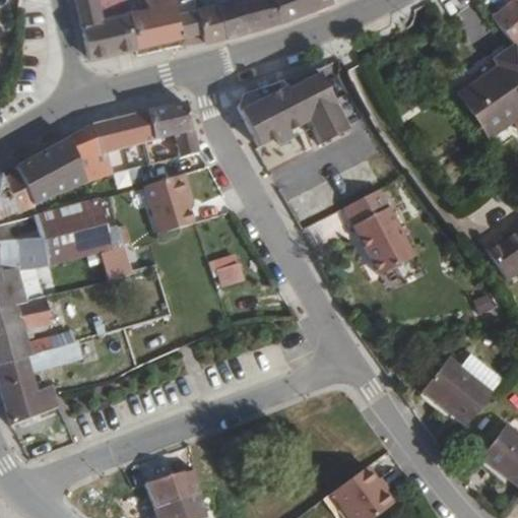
[(77,0),(83,24),(131,11),(151,6),(148,0),(138,0),(132,2),(128,0),(77,0)]
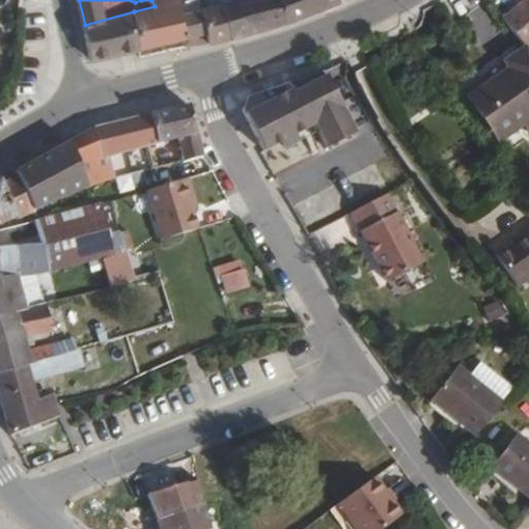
[(140,47),(184,36),(178,0),(151,0),(155,6),(134,11),(140,47)]
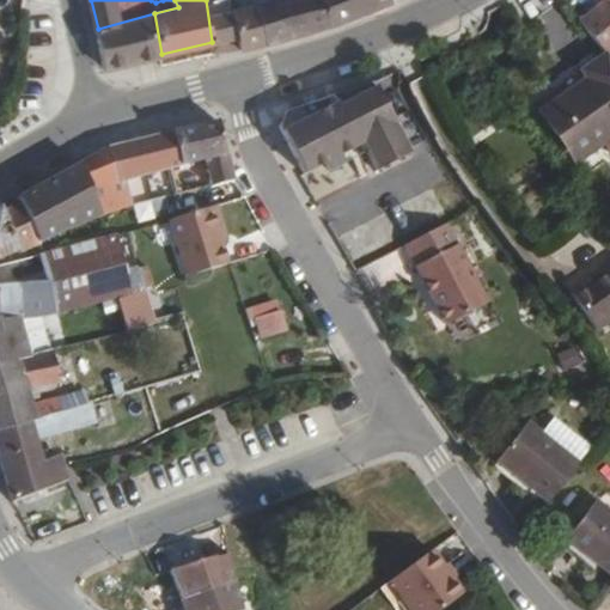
[(212,42),(215,52),(268,42),(257,0),(237,6),(236,0),(206,0),(212,42)]
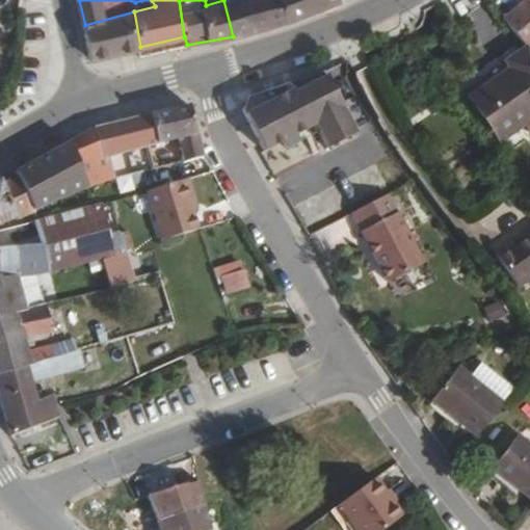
[(223,0),(233,36),(257,30),(248,0),(223,0)]
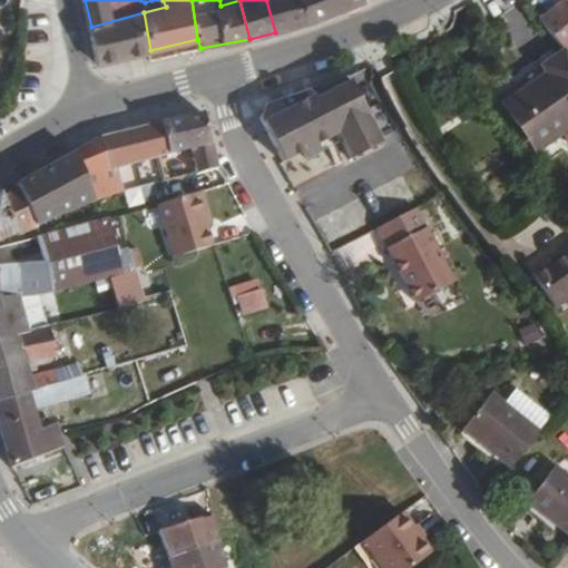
[(266,0),(275,32),(309,23),(366,0),(266,0)]
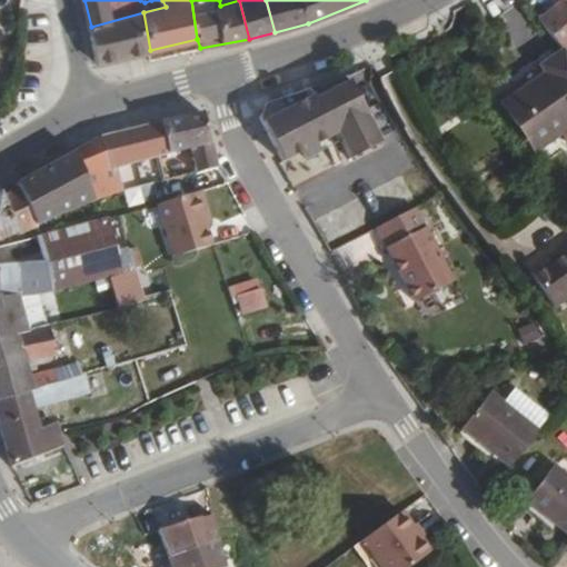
[(561,0),(540,19),(566,50),(566,0),(561,0)]
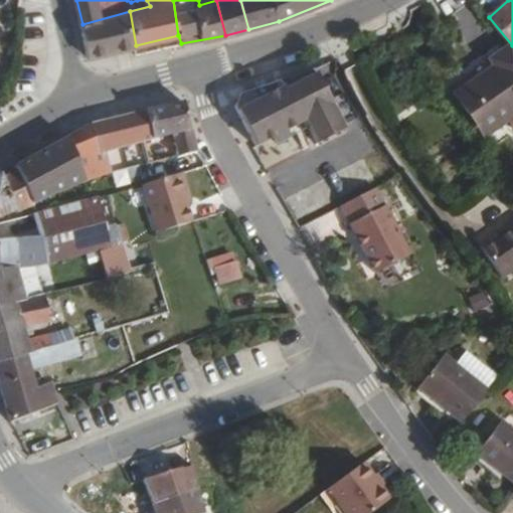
[(90,55),(136,45),(130,11),(82,24),(90,55)]
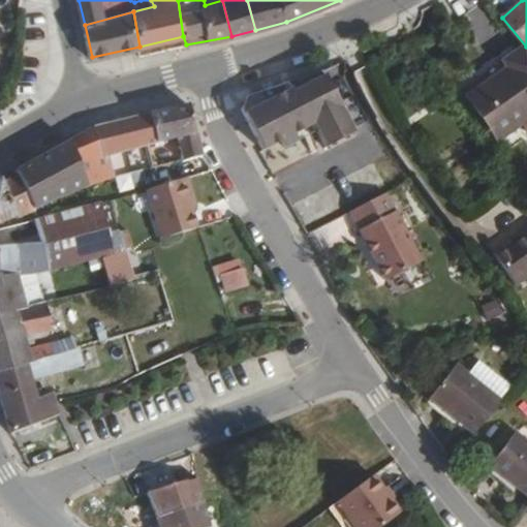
[(526,47),(464,91),(499,140),(526,119),(526,47)]
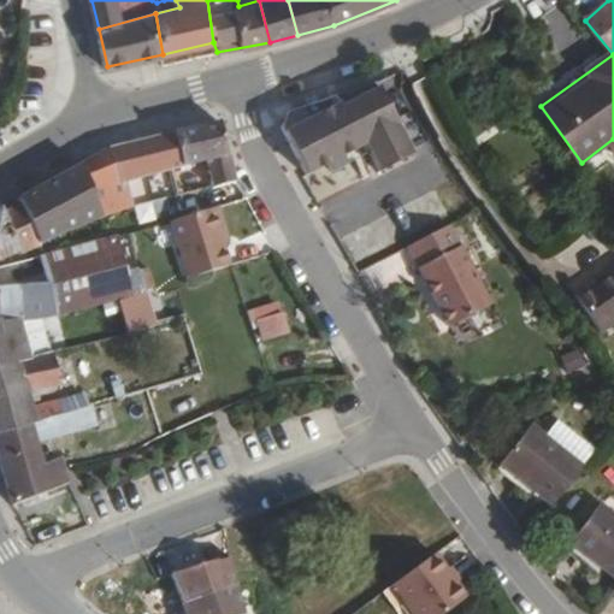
[(284,127),(307,173),(330,161),(334,169),(347,161),(344,154),(366,142),(381,167),(413,149),(376,78),(291,112),(284,127)]
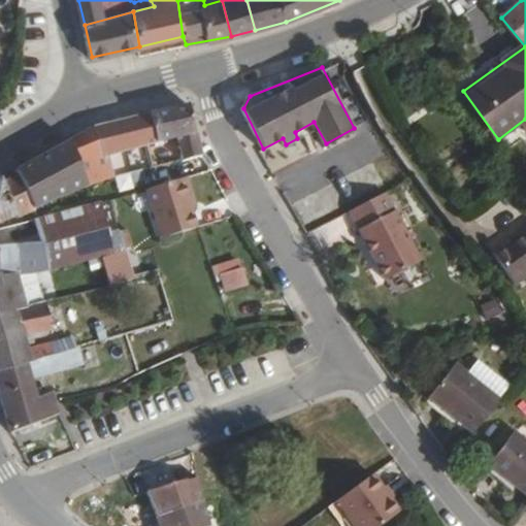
[(190,103),(151,113),(159,143),(177,139),(183,160),(203,154),(190,103)]
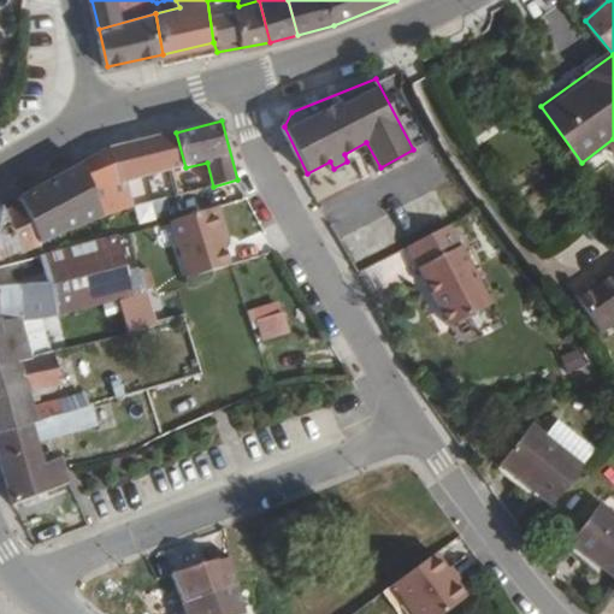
[(176,133),(116,147),(122,184),(128,183),(160,175),(172,171),(186,167),(176,133)]
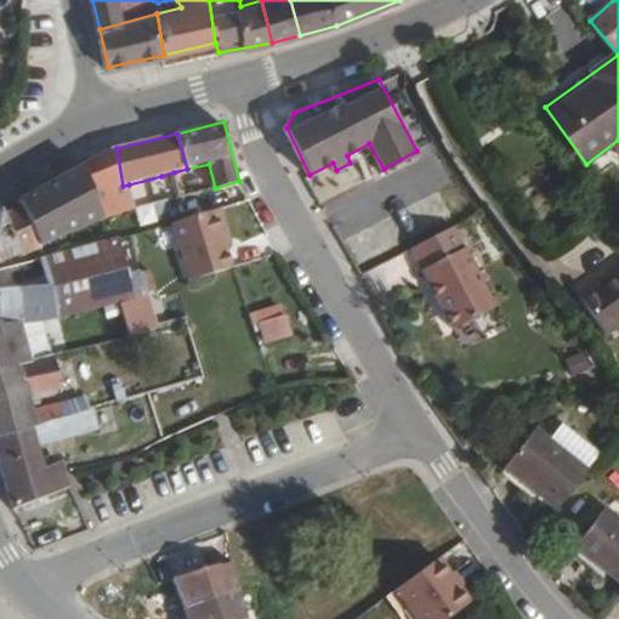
[(80,166),(21,199),(40,245),(98,219),(113,215),(107,191),(123,186),(117,148),(107,151),(80,166)]
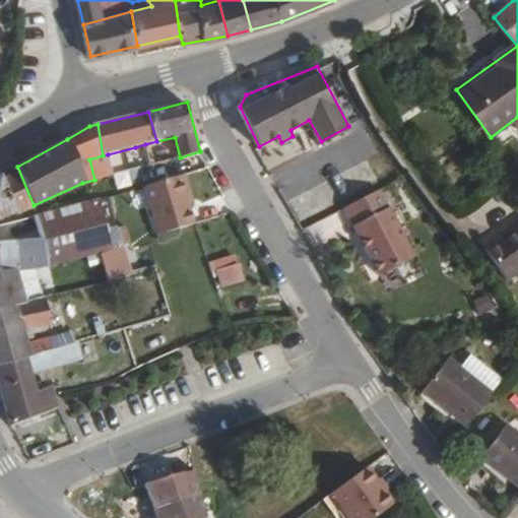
[(15,162),(17,167),(67,139),(62,132),(15,162)]
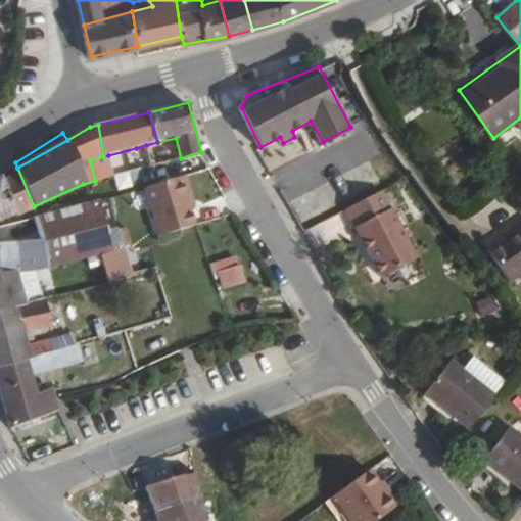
[(136,148),(142,169),(151,166),(146,145),(136,148)]
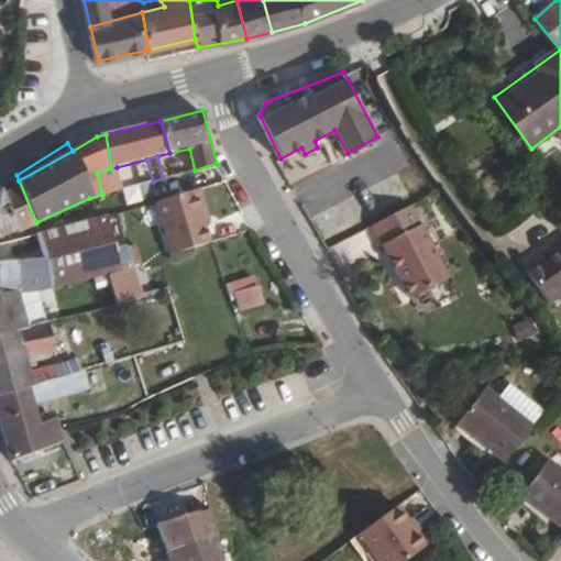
[(97,173),(102,195),(123,189),(117,167),(111,168),(97,173)]
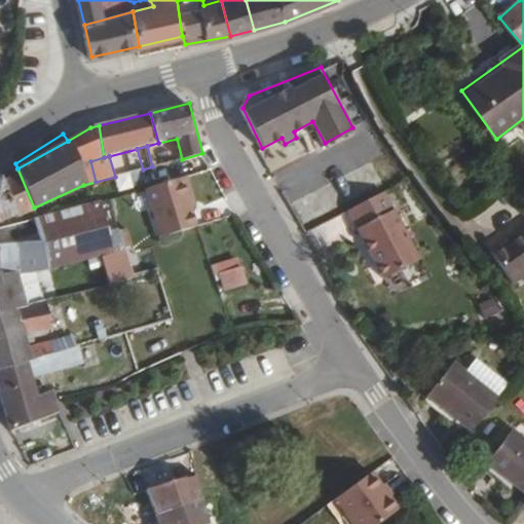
[(17,169),(0,179),(0,221),(34,208),(17,169)]
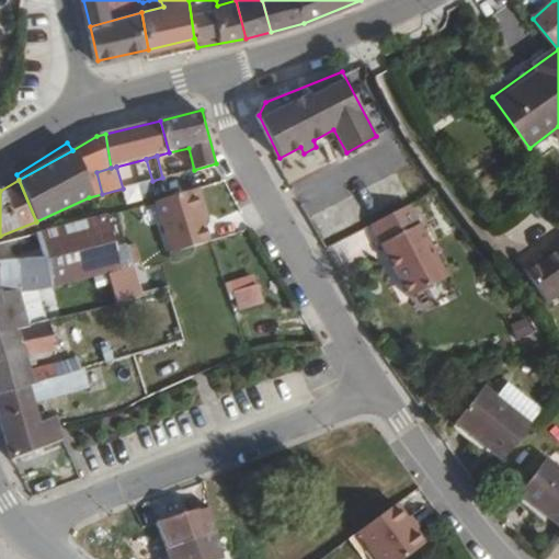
[(198,186),(157,201),(174,252),(209,241),(202,214),(207,212),(198,186)]
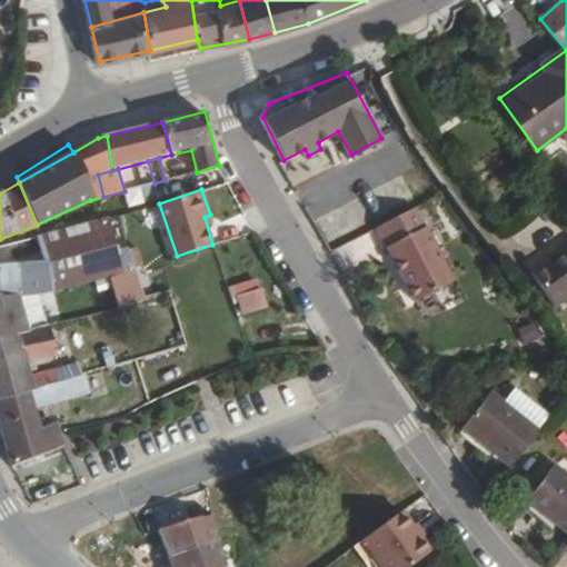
[(418,199),(380,225),(427,294),(464,268),(418,199)]
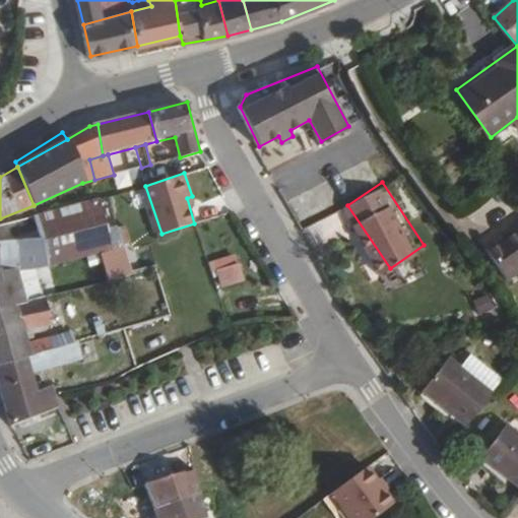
[(37,216),(42,238),(49,265),(113,249),(99,200),(37,216)]
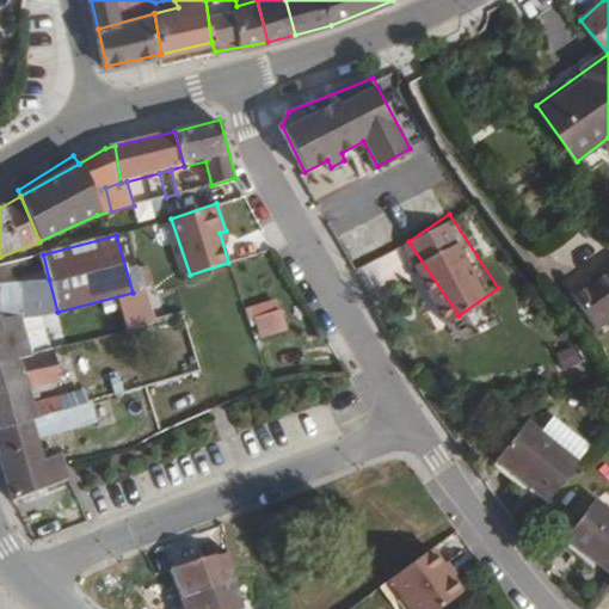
[(361,268),(371,289),(414,268),(404,246),(361,268)]
